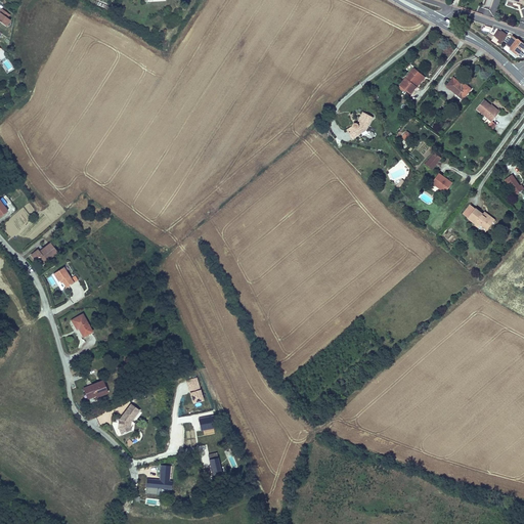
[(0,12),(8,19),(10,15),(1,8),(0,9),(0,12)]
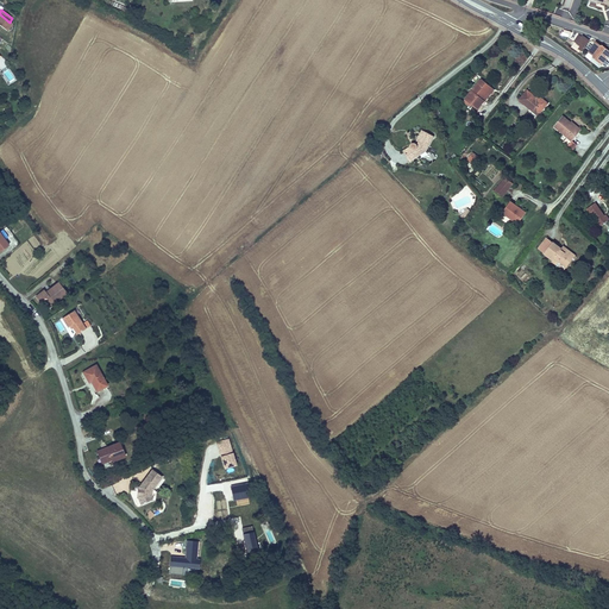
[(0,14),(0,25),(7,32),(13,25),(10,23),(0,14)]
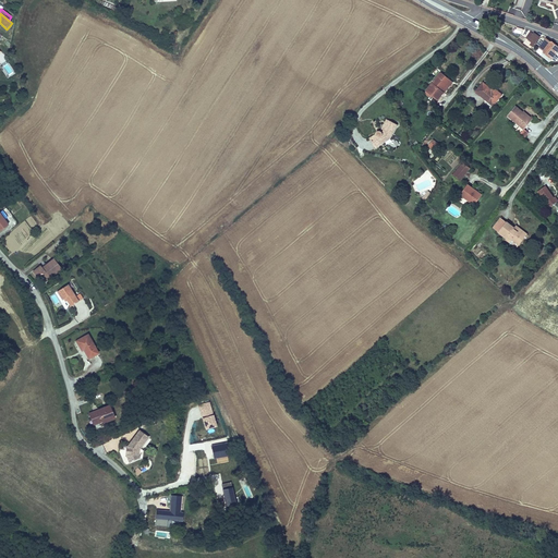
[(529,45),(532,47),(538,38),(533,35),(529,40),(531,43),(529,45)]
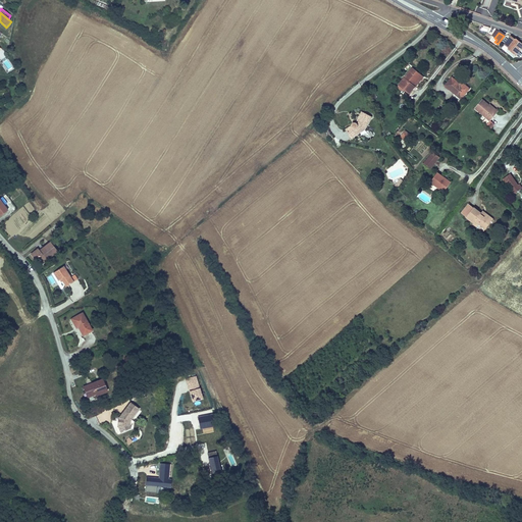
[(502,48),(514,58),(521,47),(521,43),(517,39),(516,40),(512,36),(502,48)]
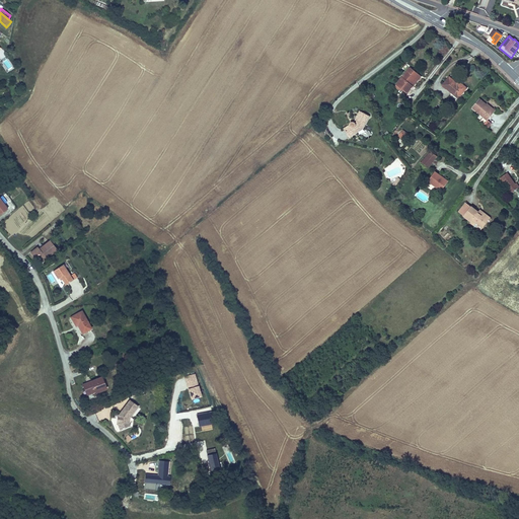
[(413,87),(411,85),(419,74),(410,67),(395,85),(408,94),(413,87)]
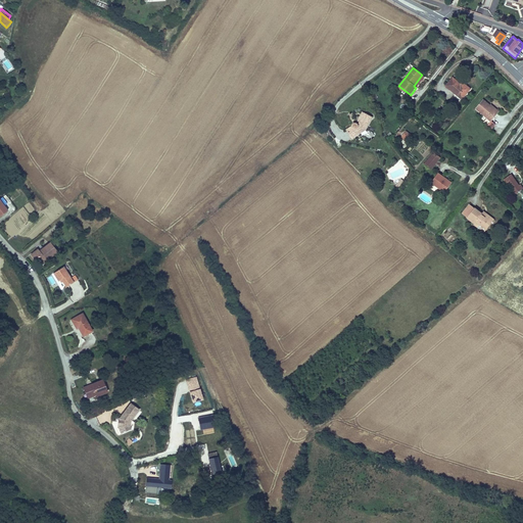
[(414,86),(416,88),(424,77),(422,75),(414,86)]
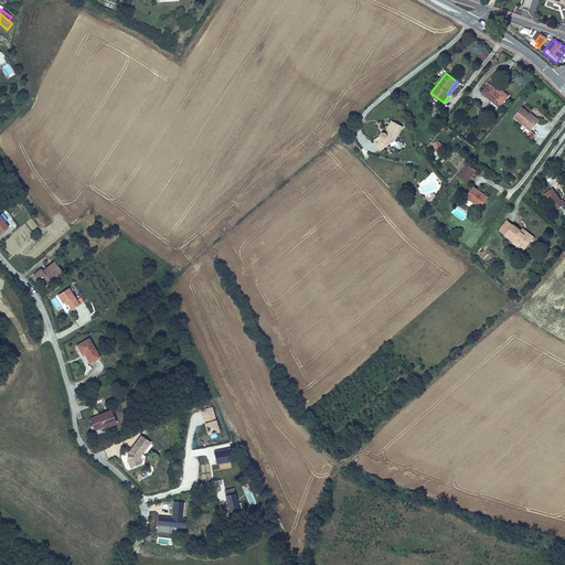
[(481,93),(499,108),(509,96),(499,87),(497,91),(489,83),(481,93)]
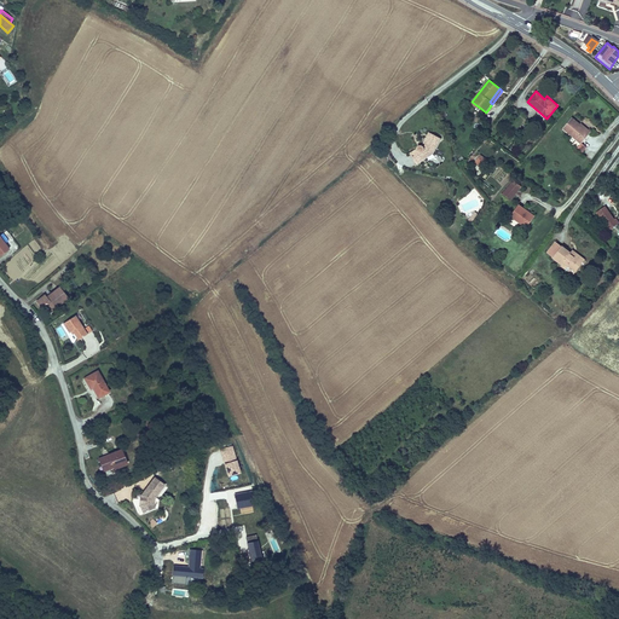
[(588,136),(577,126),(579,123),(572,117),(562,129),(580,144),(588,136)]
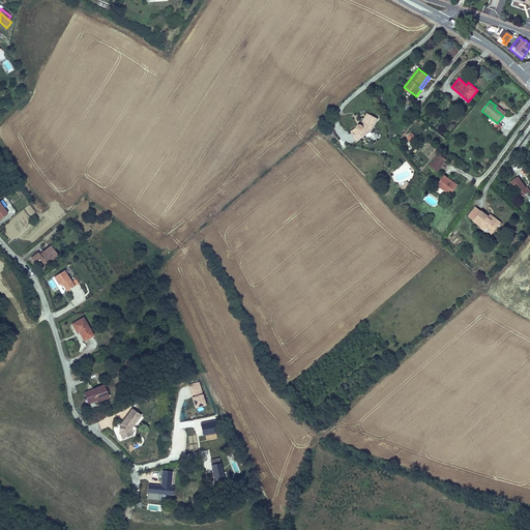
[(503,116),(505,113),(496,106),(494,108),(503,116)]
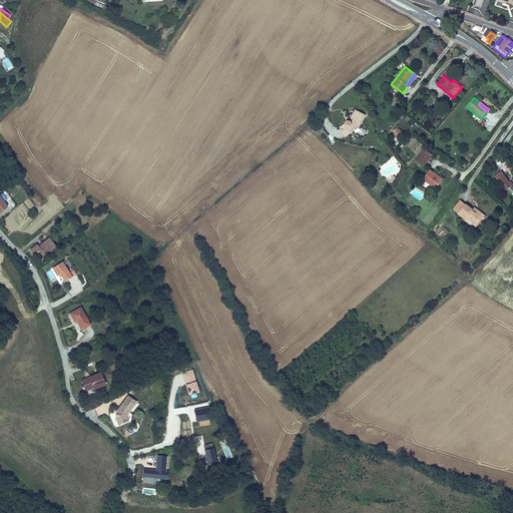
[(346,136),(359,127),(365,114),(355,109),(351,118),(352,119),(352,120),(351,121),(350,120),(348,120),(347,120),(346,121),(345,122),(345,123),(339,127),(346,136)]
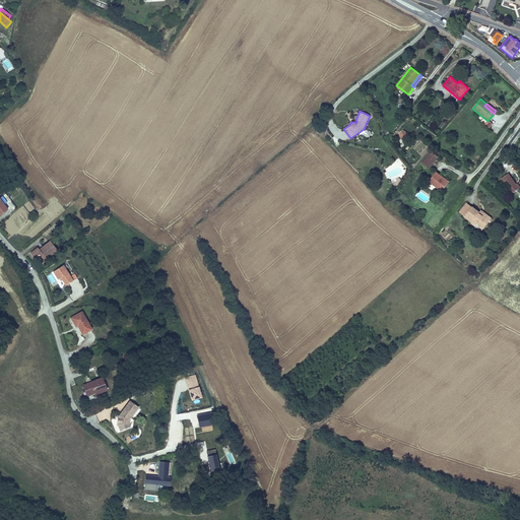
[(405,139),(409,134),(403,130),(400,134),(405,139)]
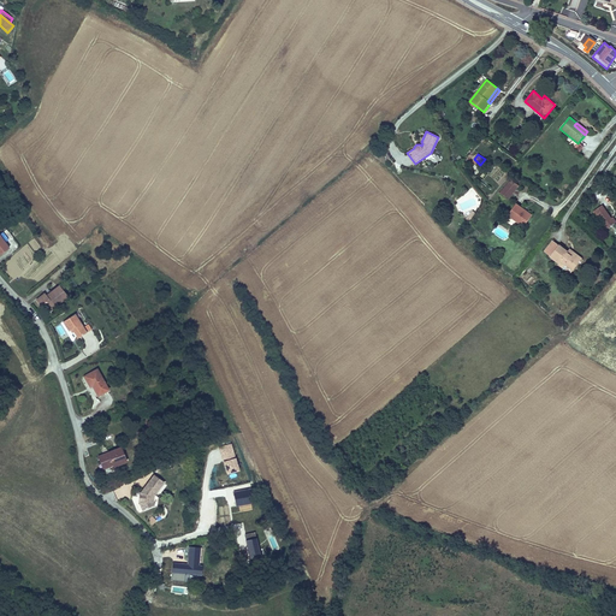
[(511,179),(499,193),(508,199),(519,187),(511,179)]
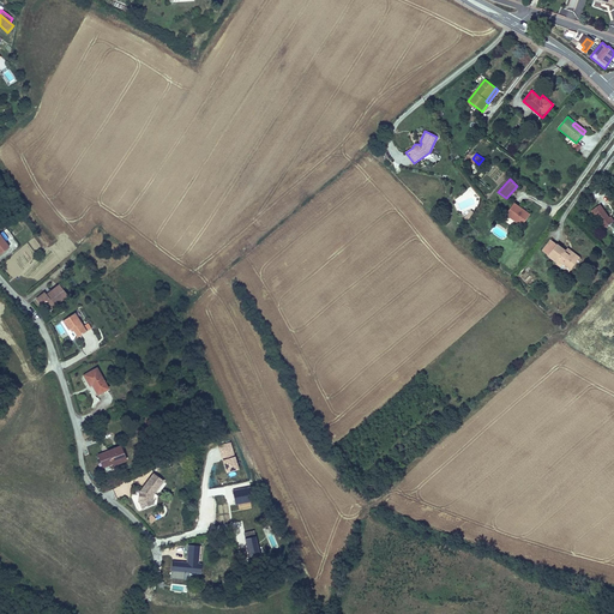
[(506,214),(522,226),(530,214),(515,203),(506,214)]
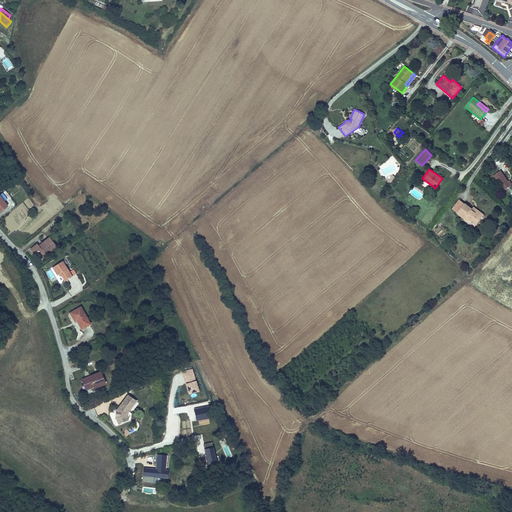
[(511,184),(509,180),(508,181),(500,171),(493,176),(503,191),(511,184)]
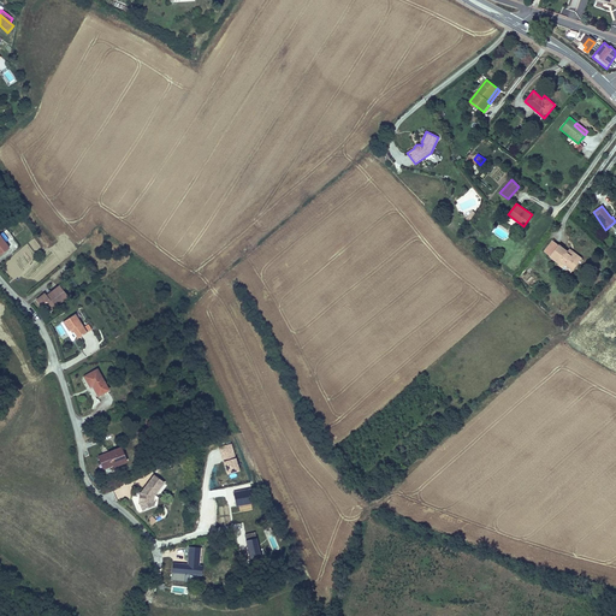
[(511,234),(519,223),(508,215),(501,225),(511,234)]
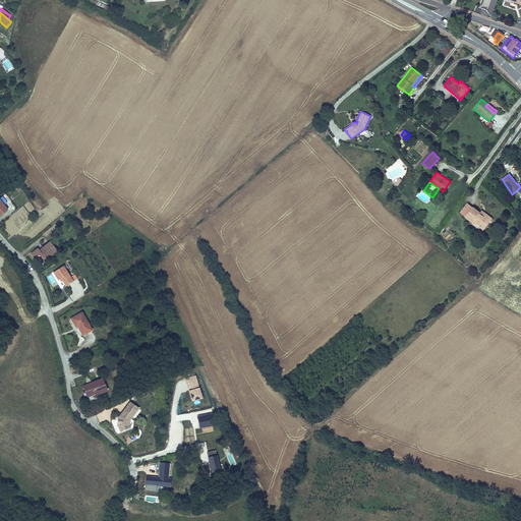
[(481,211),(480,212),(473,207),(473,208),(467,204),(460,213),(465,217),(465,218),(472,223),(471,224),(482,232),(493,218),(481,211)]
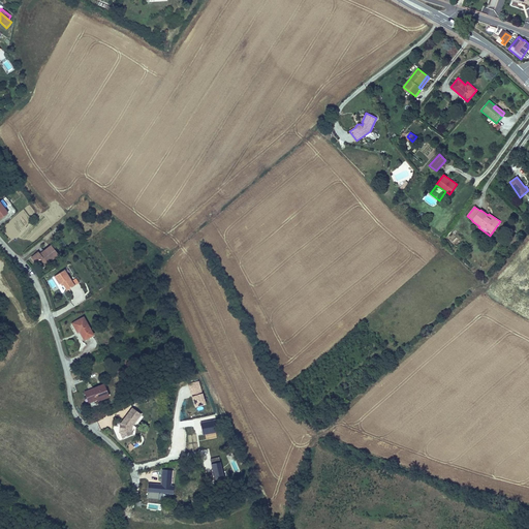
[(45,261),(47,263),(57,255),(55,251),(51,246),(43,251),(44,252),(40,255),(37,252),(31,257),(38,267),(45,261)]
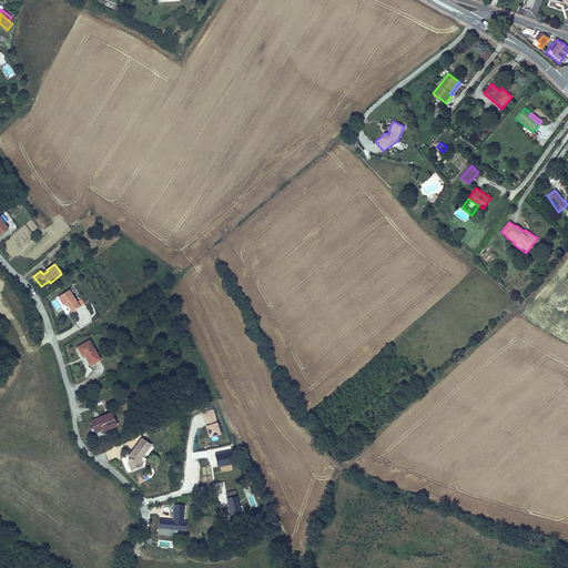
[(71,312),(79,307),(68,290),(57,297),(61,306),(66,303),(71,312)]
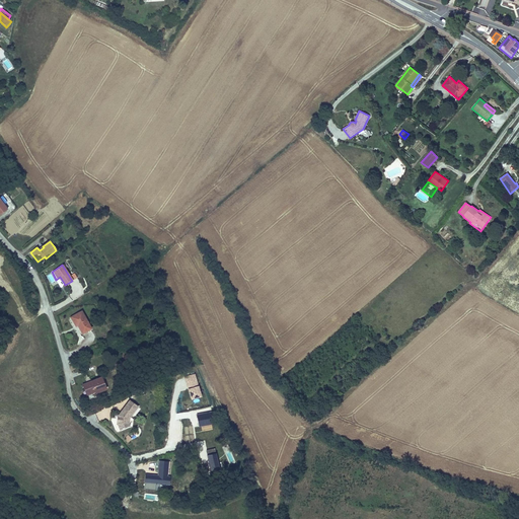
[(80,311),(70,317),(75,326),(77,325),(81,334),(90,328),(80,311)]
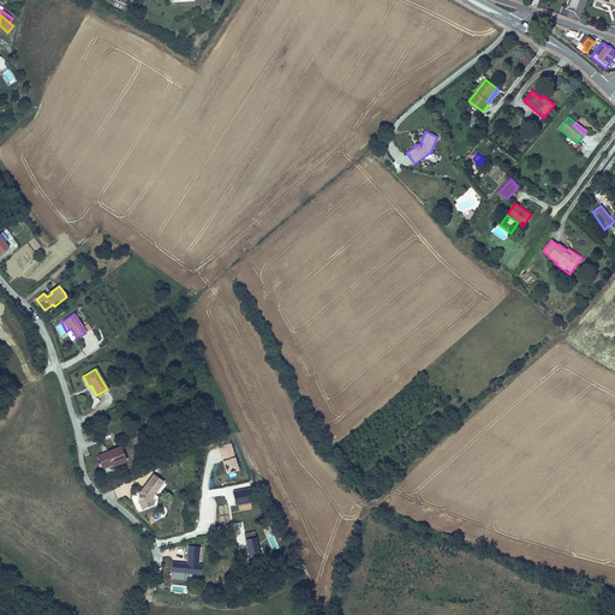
[(216,463),(220,477),(222,477),(221,472),(237,469),(231,443),(218,446),(221,461),(216,463)]
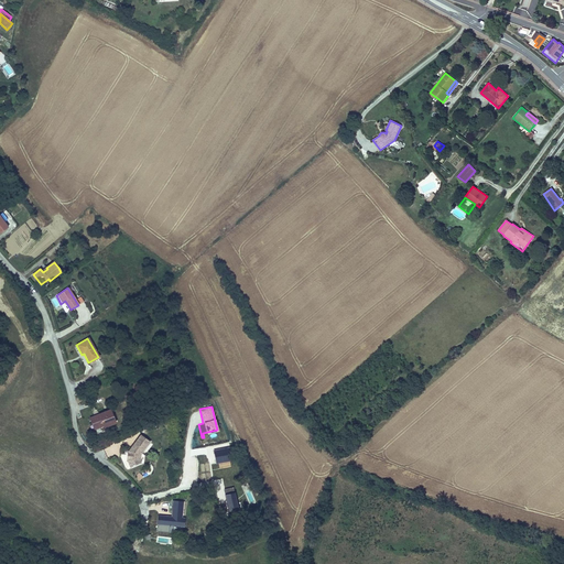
[(105,430),(116,425),(110,411),(89,418),(94,431),(104,426),(105,430)]
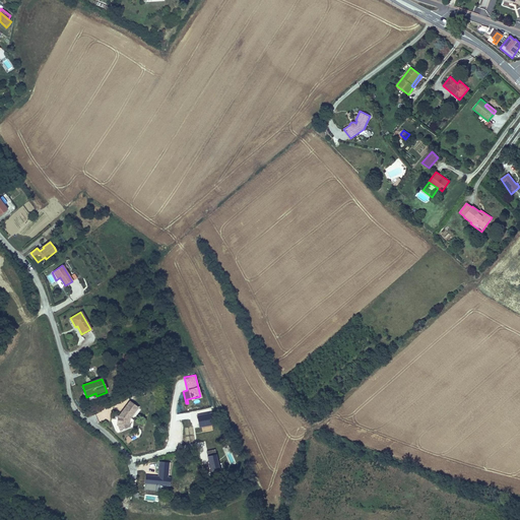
[(128,425),(129,419),(138,407),(129,401),(118,416),(116,420),(116,425),(120,432),(129,427),(128,425)]
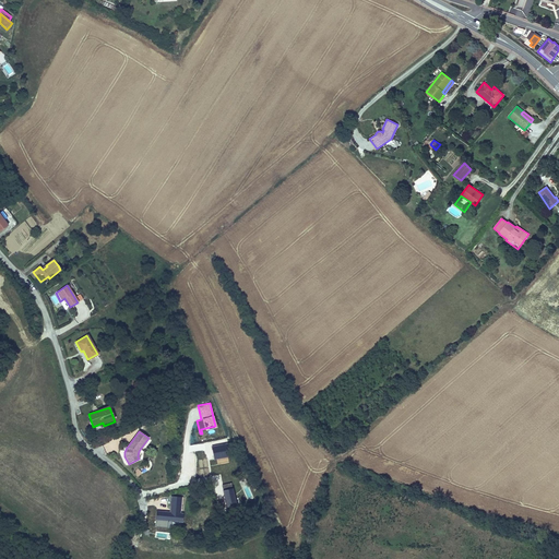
[(214,485),(217,500),(225,498),(226,506),(236,503),(232,480),(214,485)]
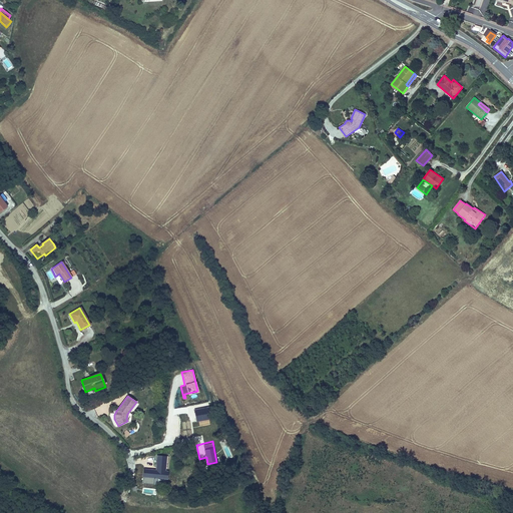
[(156,456),(155,469),(155,472),(153,472),(153,476),(156,478),(162,479),(166,475),(163,475),(163,470),(165,470),(166,457),(156,456)]
